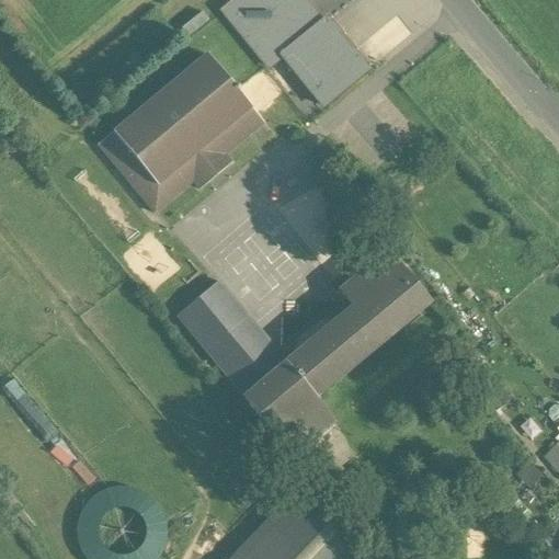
[(229,0),(221,7),(269,64),(282,53),(281,50),(321,19),(306,0),(229,0)]
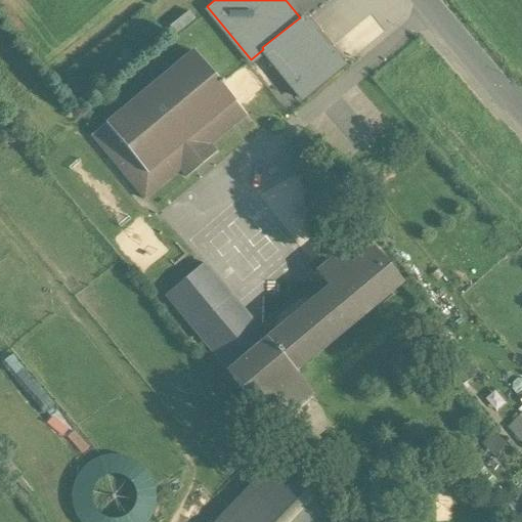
[(344,61),(304,13),(300,17),(262,47),(263,49),(302,96),(344,61)]
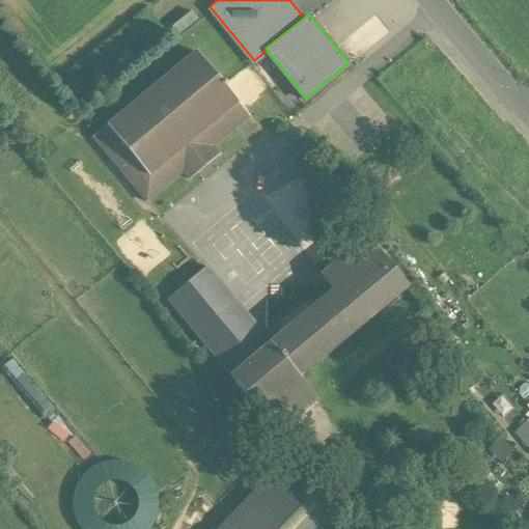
[(194,48),(106,121),(148,172),(237,99),(194,48)]
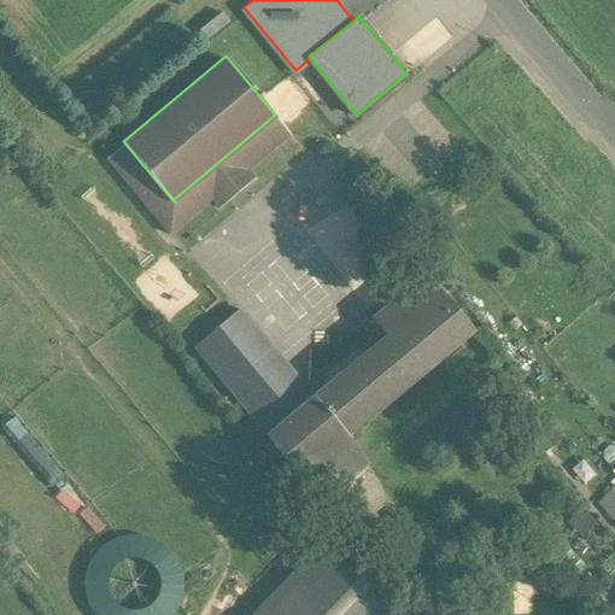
[(275,115),(173,200),(123,141),(106,156),(169,230),(211,195),(218,205),(255,175),(247,167),(288,132),(275,115)]
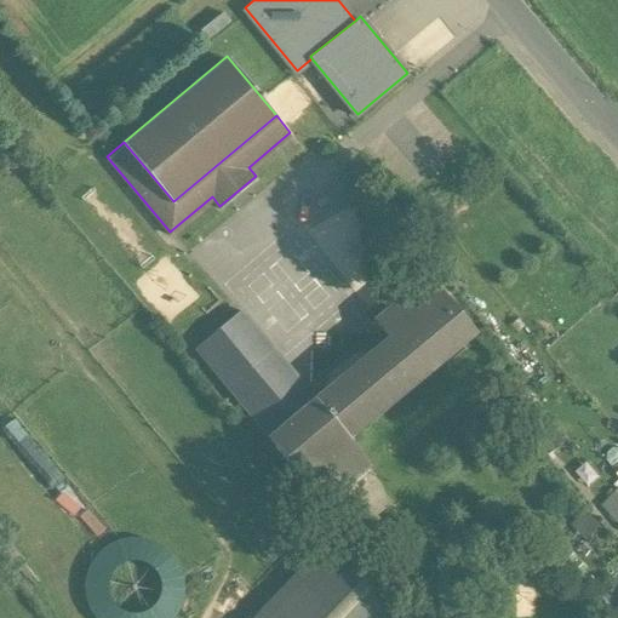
[(310,229),(343,258),(368,229),(336,201),(310,229)]
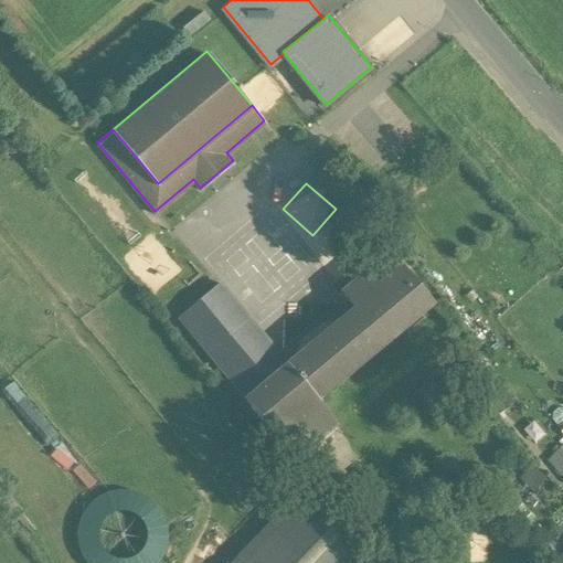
[(247,396),(245,399),(294,456),(336,421),(316,397),(432,300),(401,264),(378,283),(367,269),(342,290),(356,306),(287,363),(247,396)]
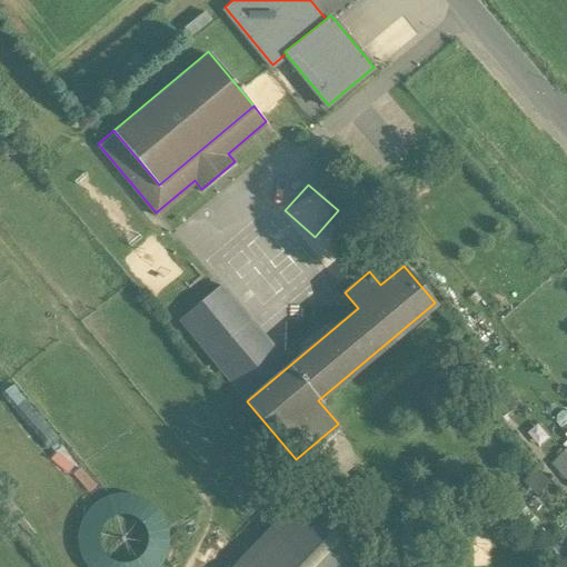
[(289,366),(220,282),(179,316),(249,399),(289,366)]
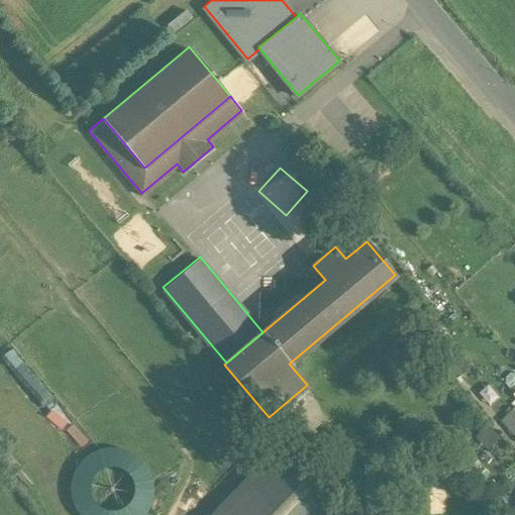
[(514,399),(496,418),(514,437),(514,399)]
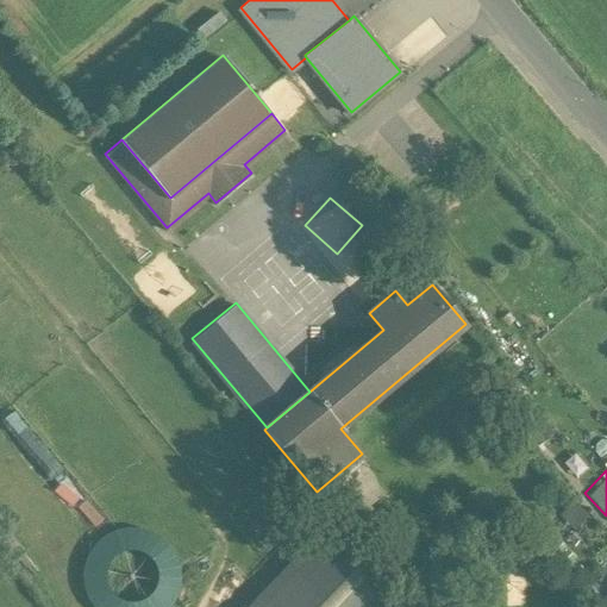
[(185,570),(183,556),(176,540),(166,530),(154,523),(136,518),(121,520),(107,526),(95,537),(88,548),(85,565),(86,579),(91,593),(101,605),(104,606),(164,606),(167,606),(175,598),(182,584),(185,570)]
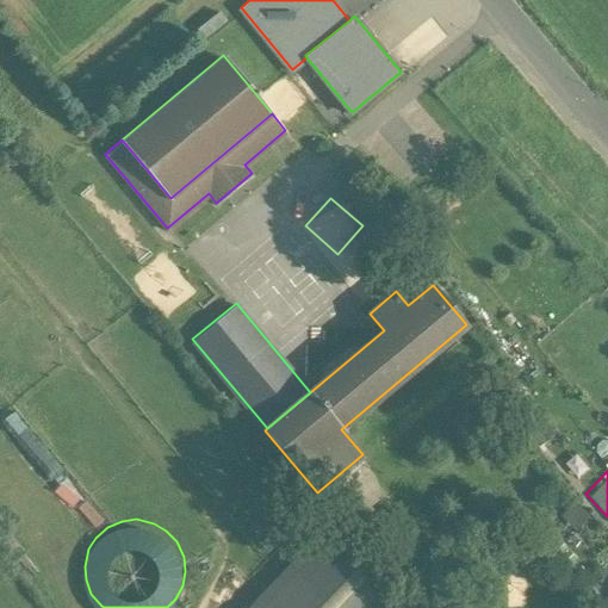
[(328,528),(250,607),(395,607),(329,528),(328,529),(328,528)]
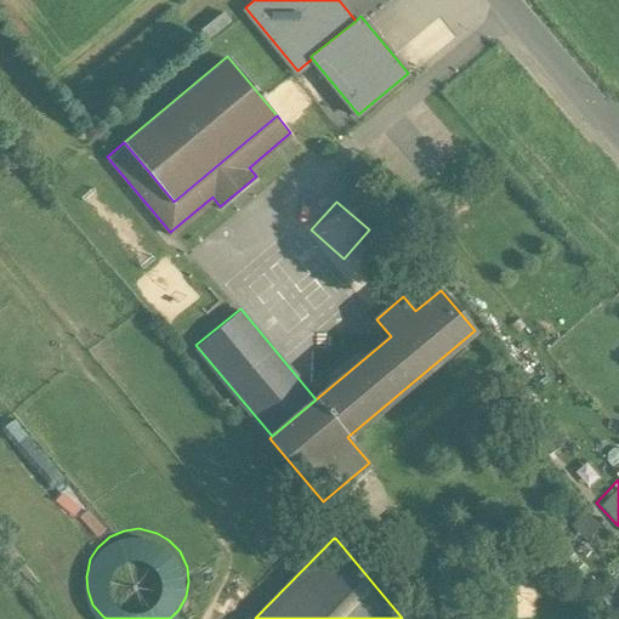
[(618,595),(612,588),(608,592),(601,598),(618,615),(618,595)]
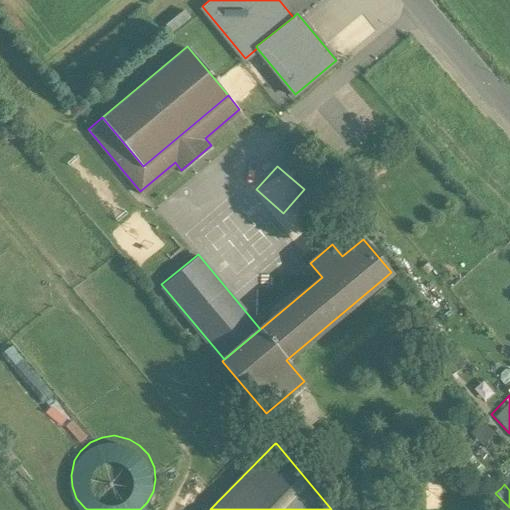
[(498,485),(492,490),(495,493),(501,488),(498,485)]
